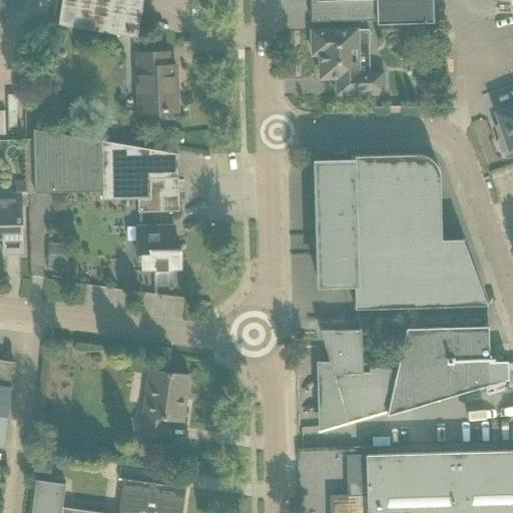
[(0,0),(0,16),(13,16),(12,0),(0,0)]
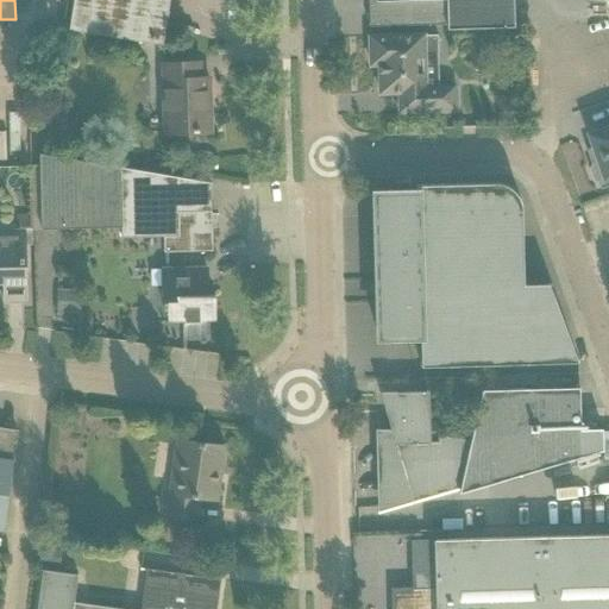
[(73,0),(69,30),(163,45),(169,0),(73,0)]
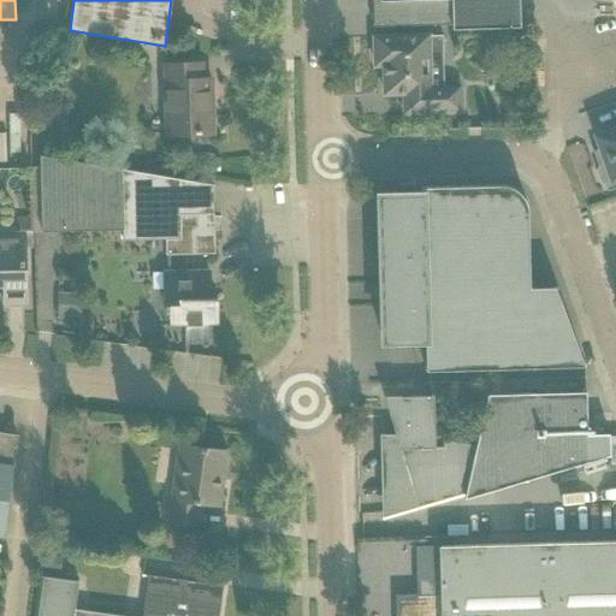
[(452,30),(520,28),(519,0),(372,0),(373,28),(451,25),(452,30)]
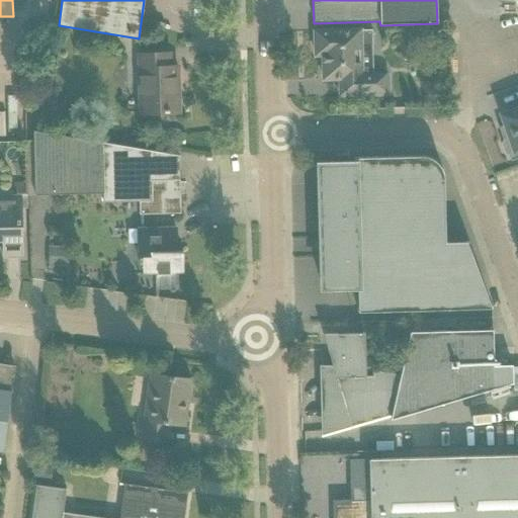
[(517,0),(498,0),(499,3),(515,4),(517,11),(517,0)]
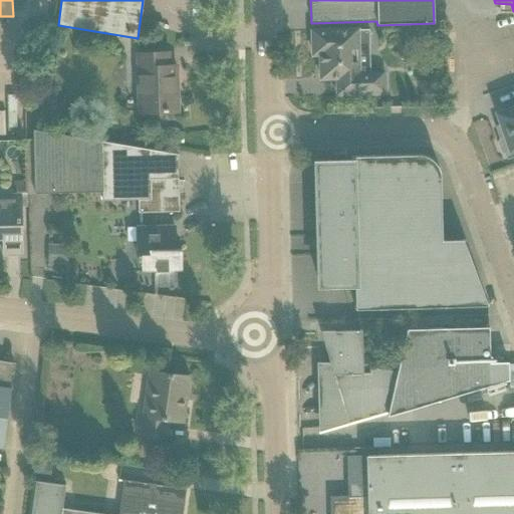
[(439,28),(428,28),(428,37),(439,36),(439,28)]
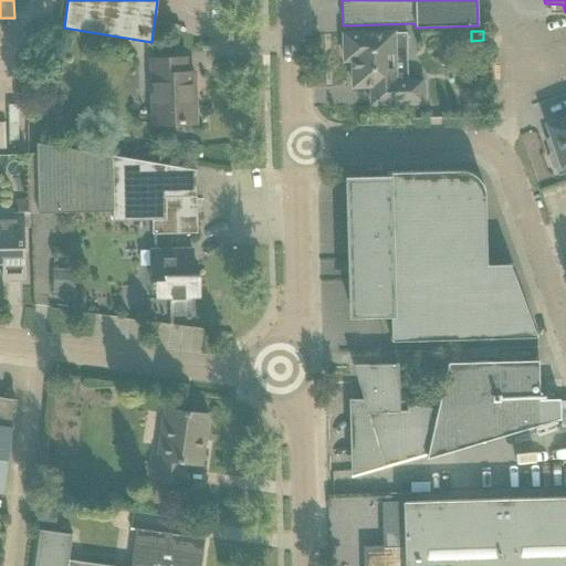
[(394,33),(343,34),(344,61),(352,61),(353,87),(370,86),(370,105),(423,103),(423,82),(408,82),(395,82),(394,33)]
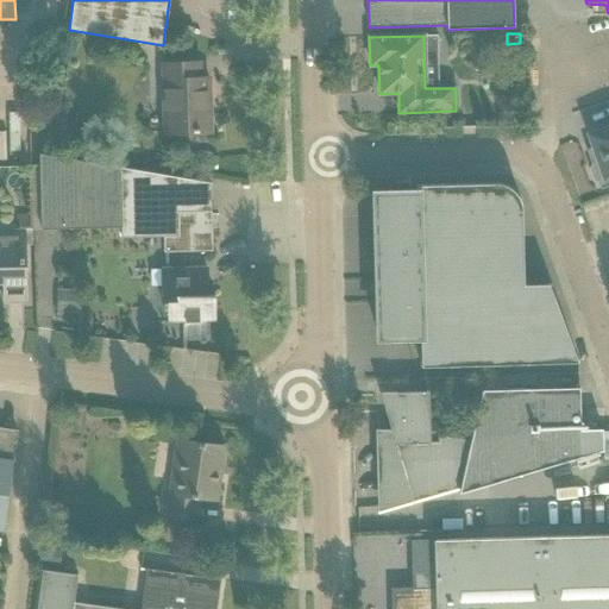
[(170,133),(211,132),(208,79),(200,80),(199,63),(163,64),(164,110),(169,110),(170,133)]
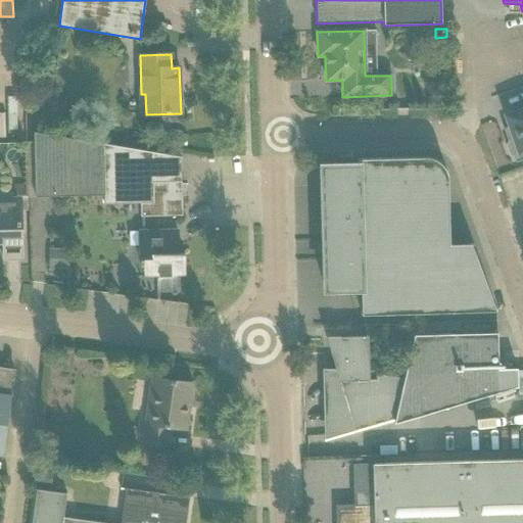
[(514,157),(515,162),(522,159),(522,108),(511,113),(511,115),(512,114),(516,124),(504,129),(508,141),(506,145),(510,156),(514,157)]
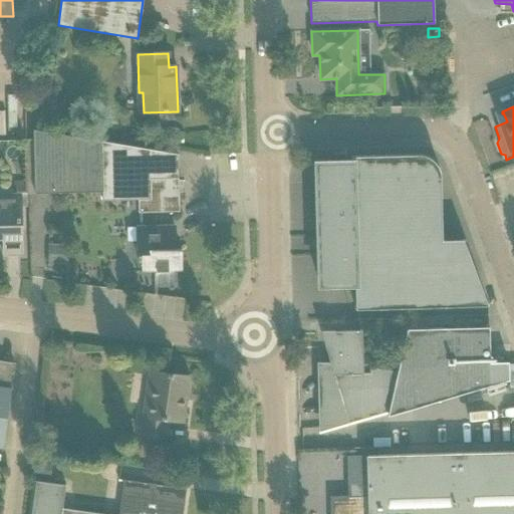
[(138,200),(139,213),(179,212),(178,155),(33,130),(34,194),(102,192),(102,201),(138,200)]
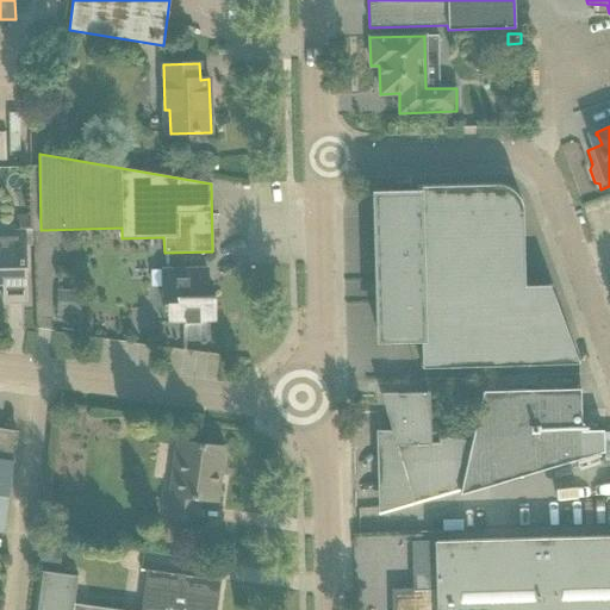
[(383,305),(378,305),(379,340),(421,338),(422,368),(579,363),(579,362),(552,287),(552,285),(524,286),(523,210),(522,207),(522,205),(521,203),(520,199),(518,197),(517,195),(516,193),(514,191),(510,187),(508,186),(504,185),(500,184),(496,184),(417,186),(417,193),(375,194),(378,277),(381,277),(383,305)]
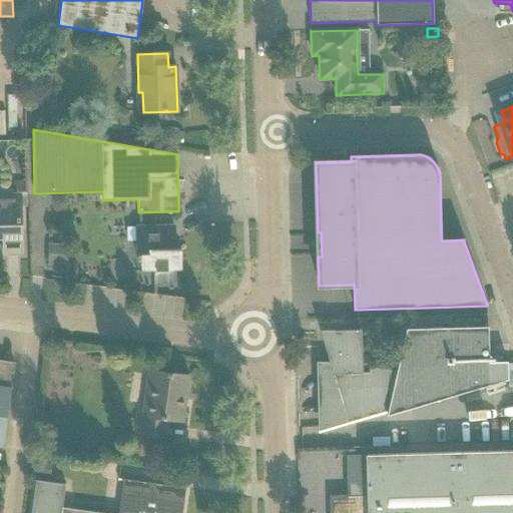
[(0,236),(4,237),(4,252),(20,252),(20,232),(19,196),(0,196),(0,236)]
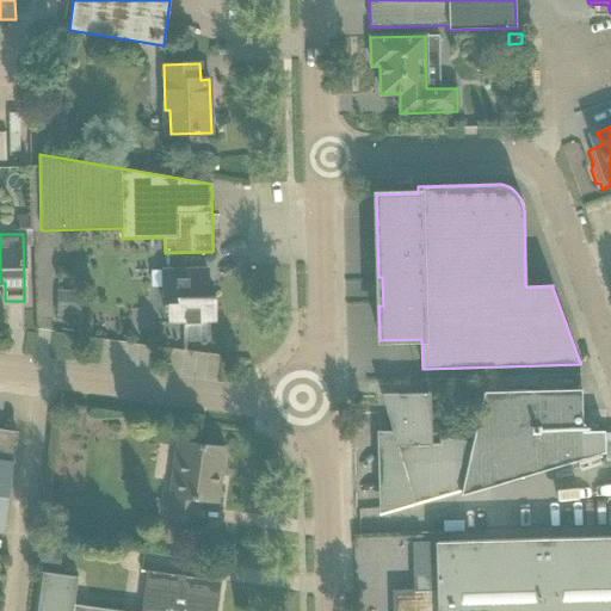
[(216,322),(215,296),(204,297),(203,269),(161,270),(162,304),(166,304),(167,323),(183,323),(184,341),(210,340),(209,322),(216,322)]
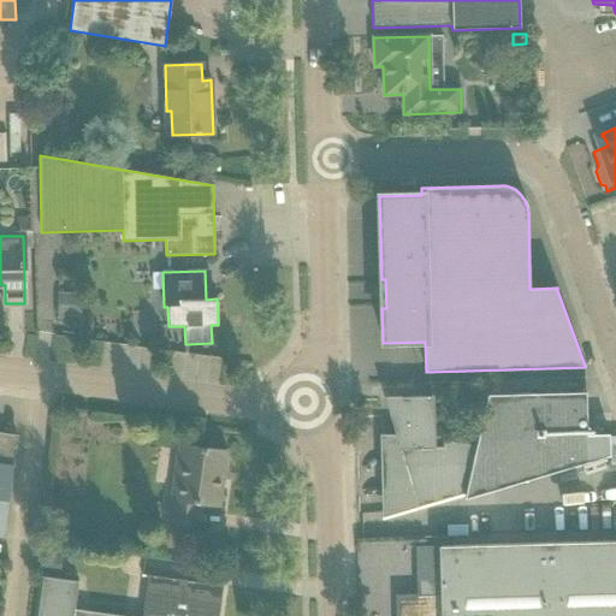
[(58,314),(81,315),(82,296),(58,296),(58,314)]
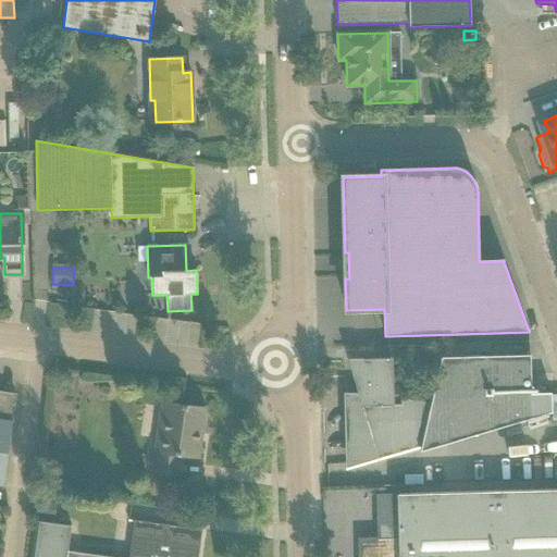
[(376,455),(421,442),(420,452),(552,412),(551,393),(531,394),(530,355),(441,358),(433,394),(392,395),(391,358),(390,358),(390,359),(361,360),(354,360),(358,374),(354,375),(353,373),(351,374),(358,398),(348,398),(350,462),(375,456),(378,461),(379,460),(376,455)]
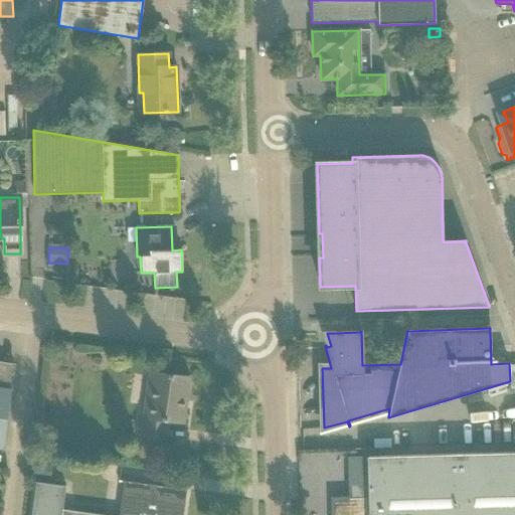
[(135,361),(133,373),(146,375),(148,363),(135,361)]
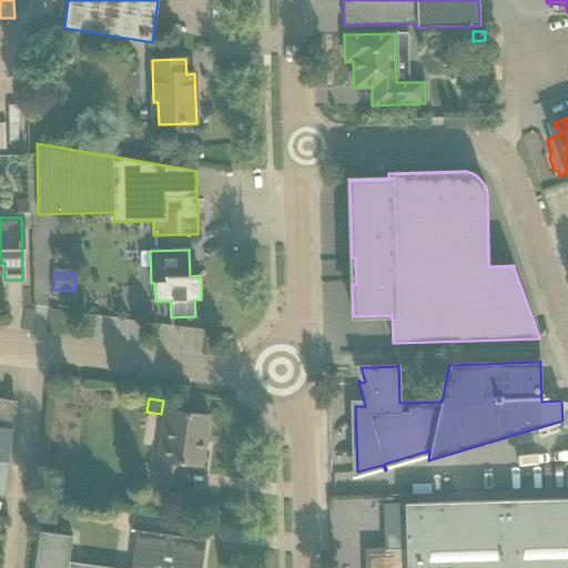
[(0,495),(2,496),(16,403),(0,401),(0,495)]
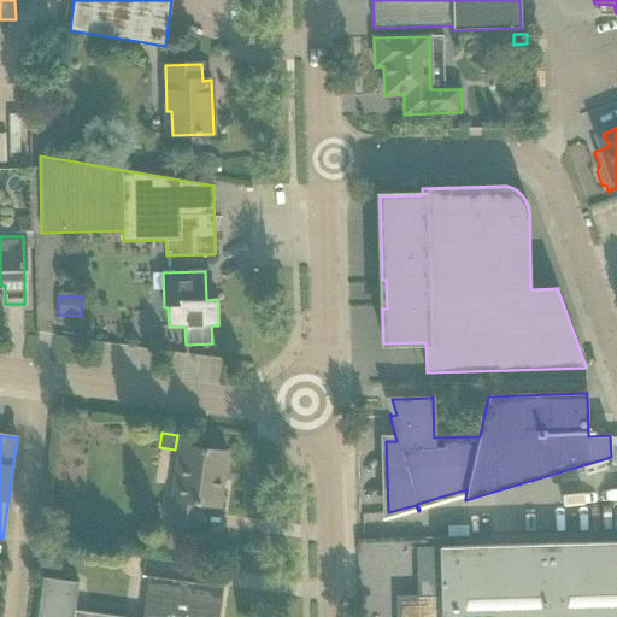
[(169,523),(199,528),(203,505),(219,507),(227,452),(180,446),(169,523)]
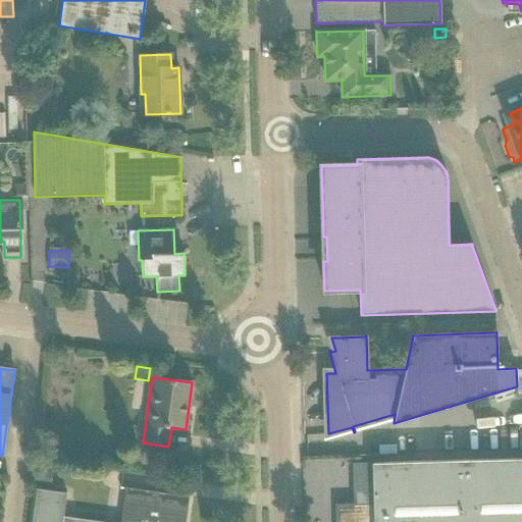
[(336,521),(521,521),(521,458),(372,463),(372,490),(352,490),(353,506),(336,506),(336,507),(336,521)]
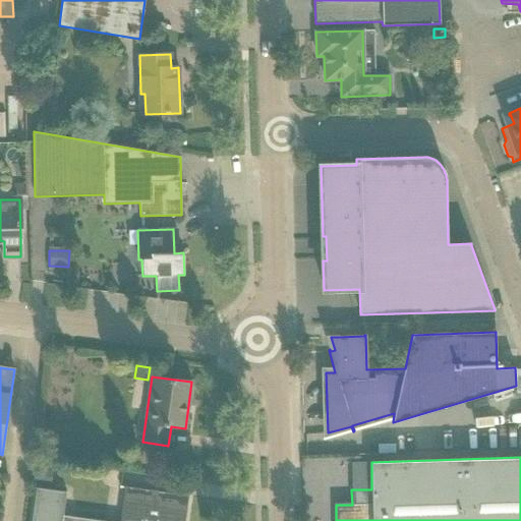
[(184,520),(188,496),(125,487),(122,505),(126,506),(124,520),(101,520),(63,516),(66,493),(37,488),(32,520),(184,520)]
